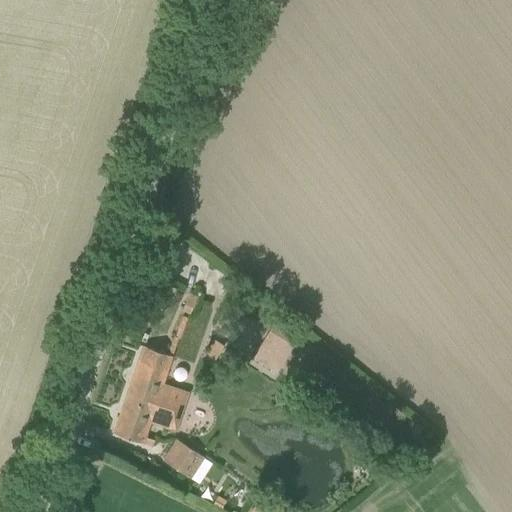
[(294,346),(270,331),(253,357),(277,372),(294,346)]
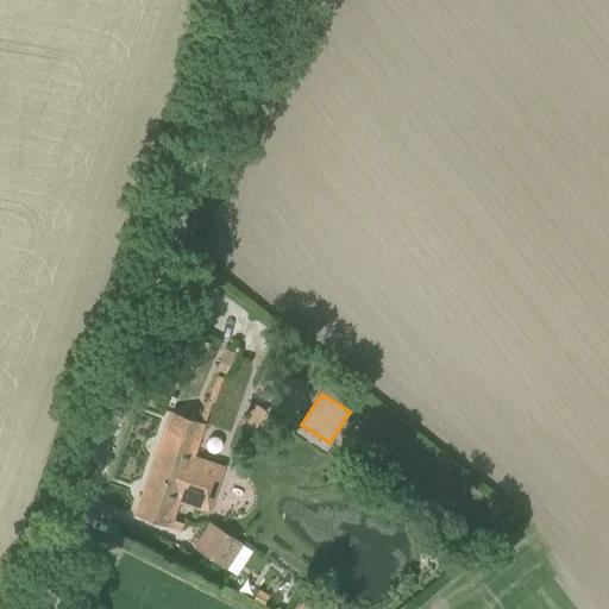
[(253,405),(240,425),(252,432),(265,413),(253,405)]
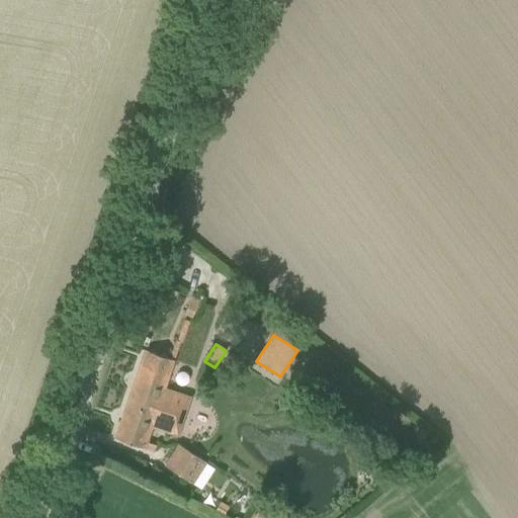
[(145,350),(114,437),(145,448),(154,420),(171,426),(180,401),(163,395),(174,361),(145,350)]
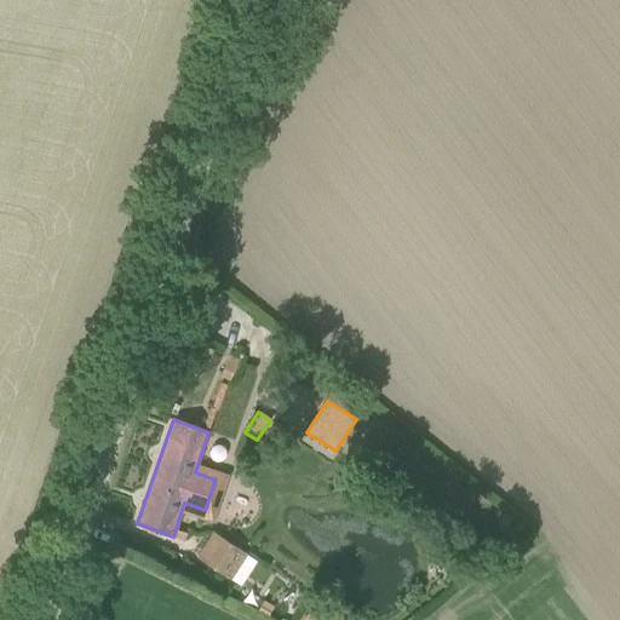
[(197,557),(230,579),(246,552),(213,532),(197,557)]
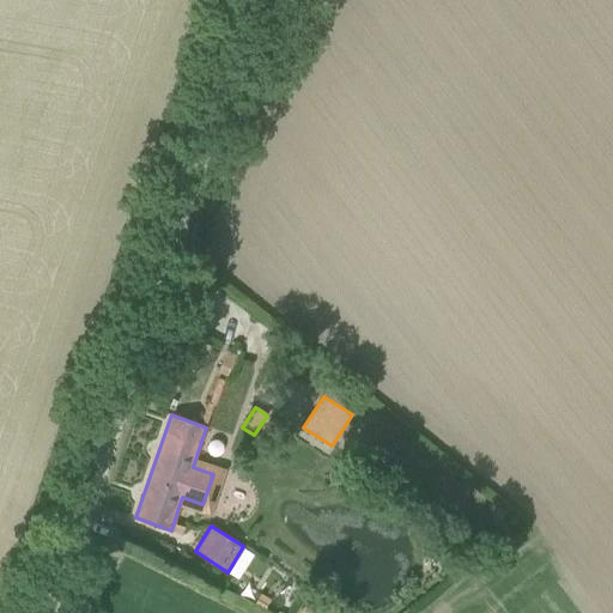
[(260,595),(255,605),(265,611),(271,601),(260,595)]
